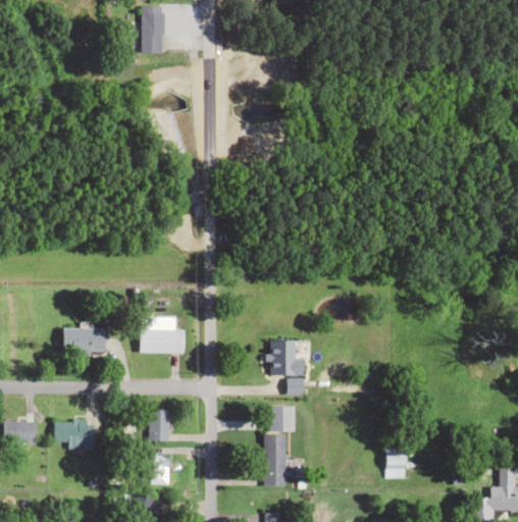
[(164,51),(164,6),(142,6),(142,51),(164,51)]
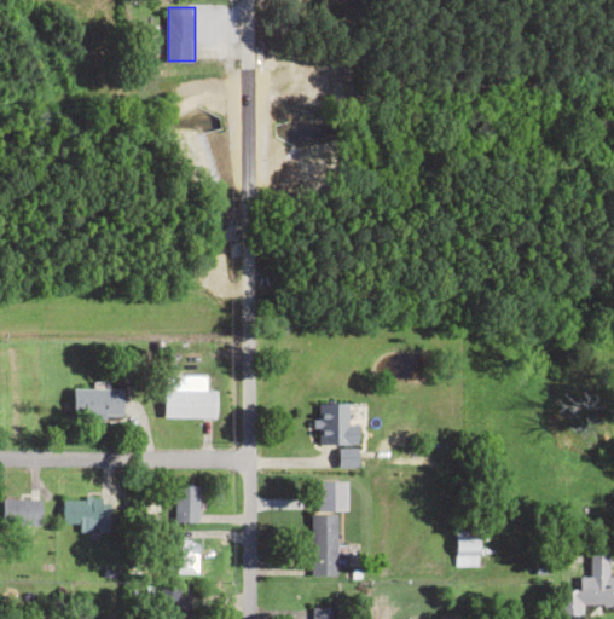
[(126,389),(75,389),(75,415),(126,415),(126,389)]
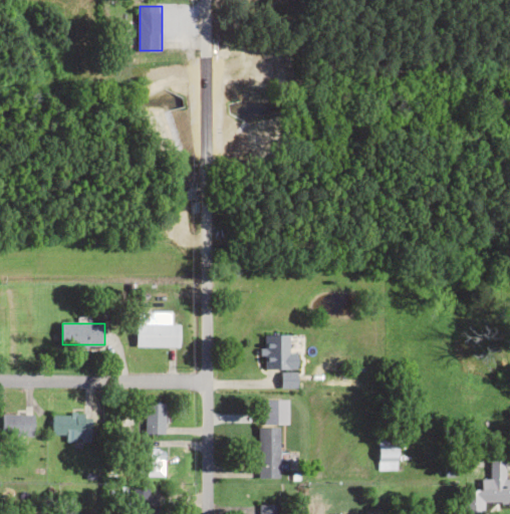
[(182,323),(138,323),(138,347),(182,347),(182,323)]
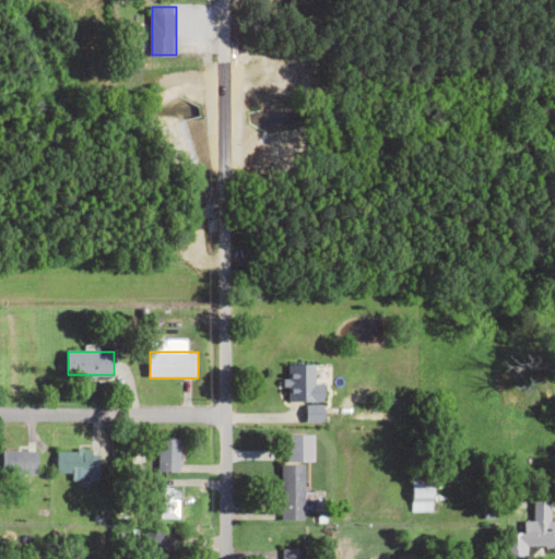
[(327,403),(327,385),(317,385),(317,365),(290,365),(290,403),(327,403)]
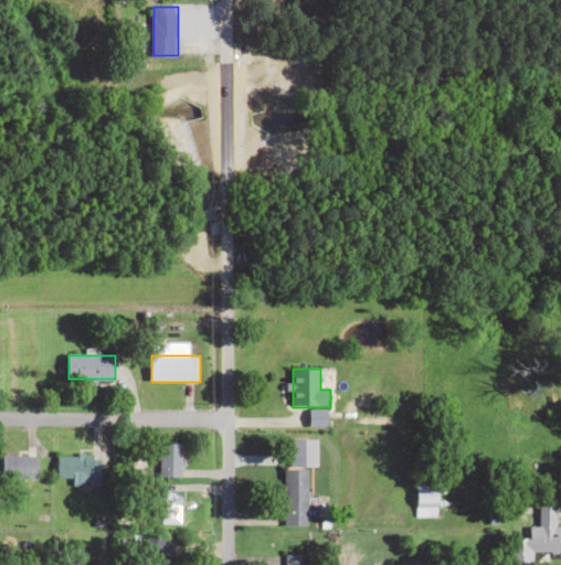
[(319,466),(319,439),(293,439),(293,466),(319,466)]
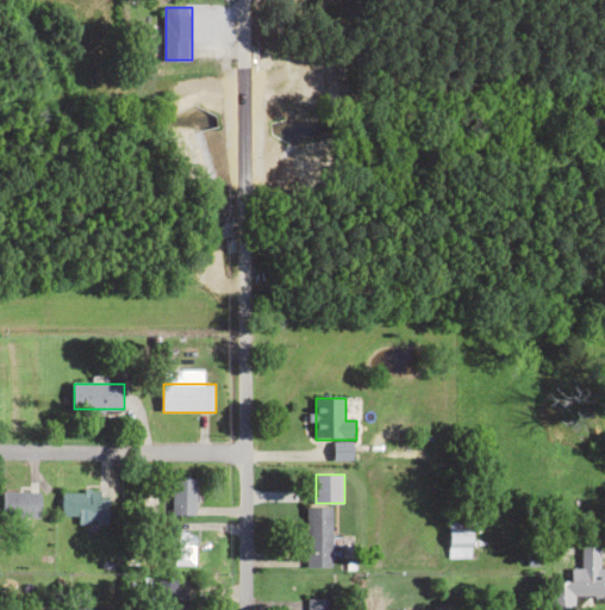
[(200,479),(173,479),(173,516),(200,516),(200,479)]
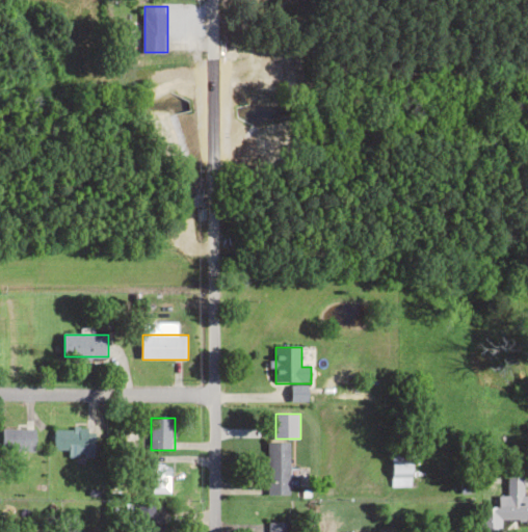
[(35,452),(35,428),(3,428),(3,452),(35,452)]
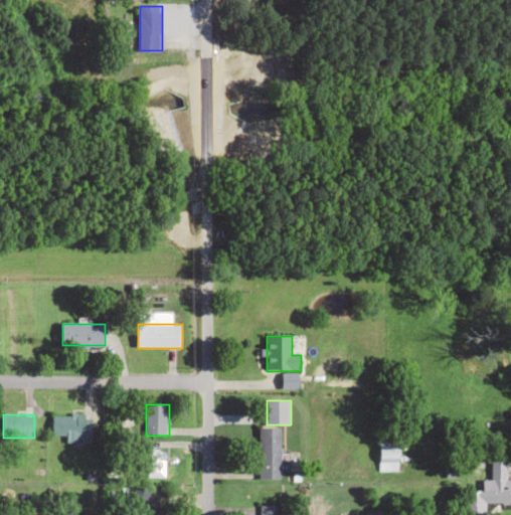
[(69,442),(94,442),(94,414),(53,414),(53,436),(69,436),(69,442)]
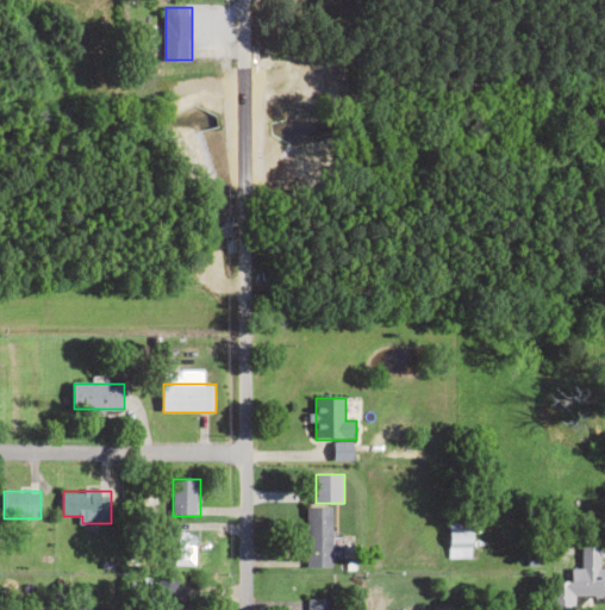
[(334,567),(334,508),(309,508),(309,567),(334,567)]
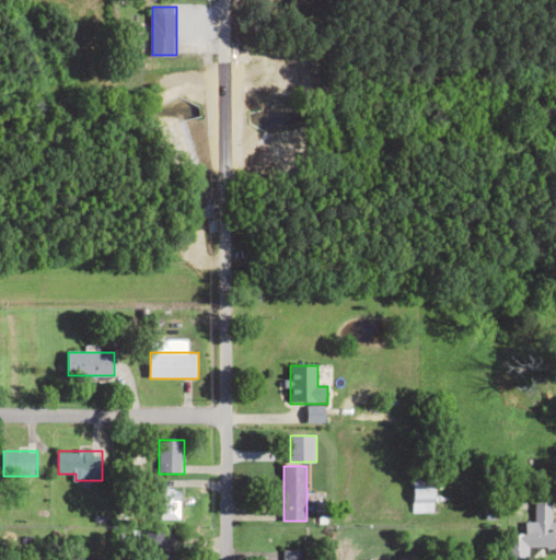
[(415,511),(436,511),(436,485),(415,485),(415,511)]
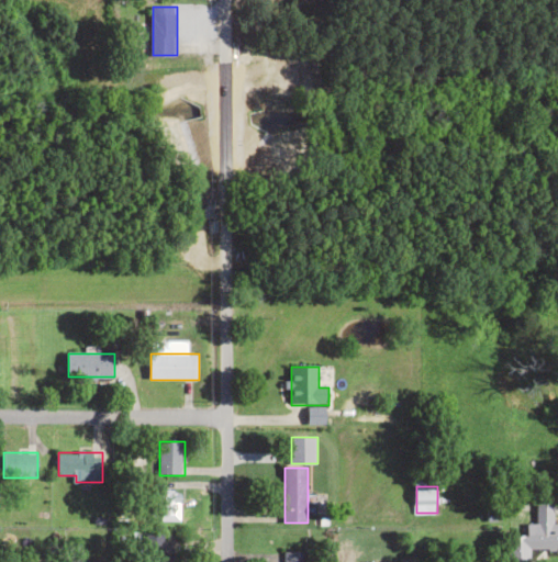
[(531,561),(532,550),(557,550),(557,524),(528,524),(528,536),(510,536),(509,561),(531,561)]
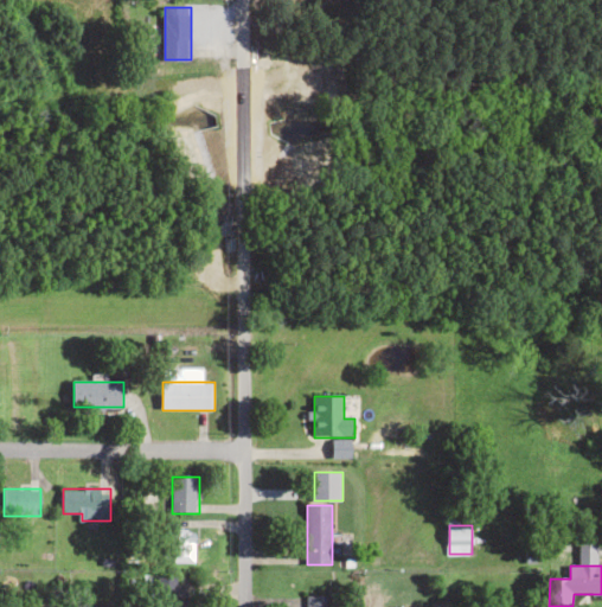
[(160,606),(194,606),(194,598),(177,599),(177,580),(160,580),(160,606)]
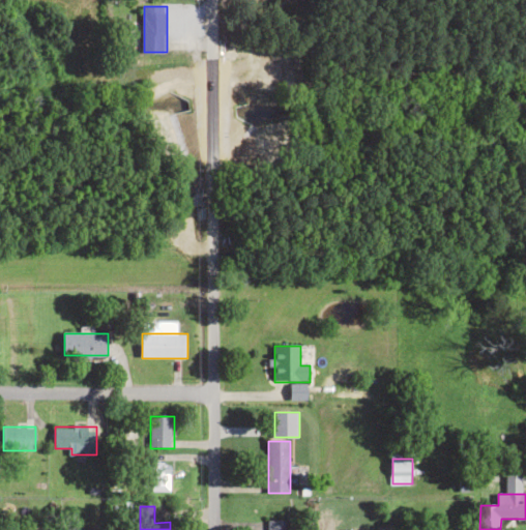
[(271,520),(270,529),(293,529),(294,520),(271,520)]
